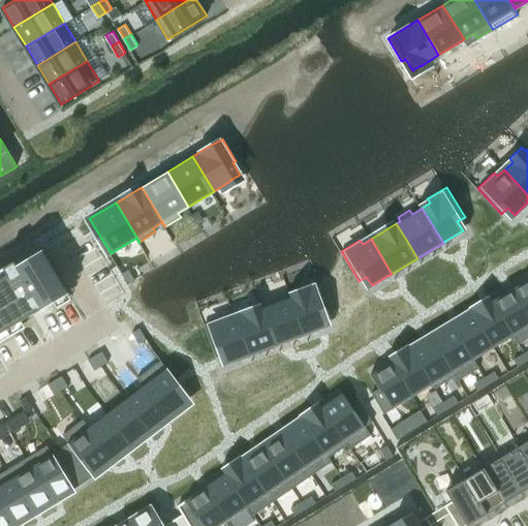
[(0,333),(69,291),(44,251),(30,260),(29,258),(18,266),(16,261),(14,260),(4,267),(4,268),(0,270),(0,333)]
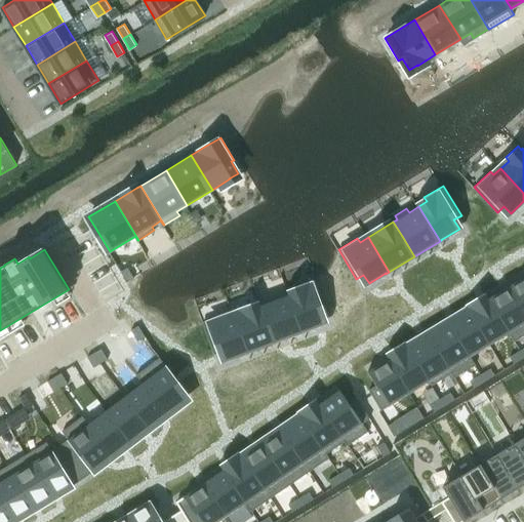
[(128,266),(121,270),(127,281),(134,276),(128,266)]
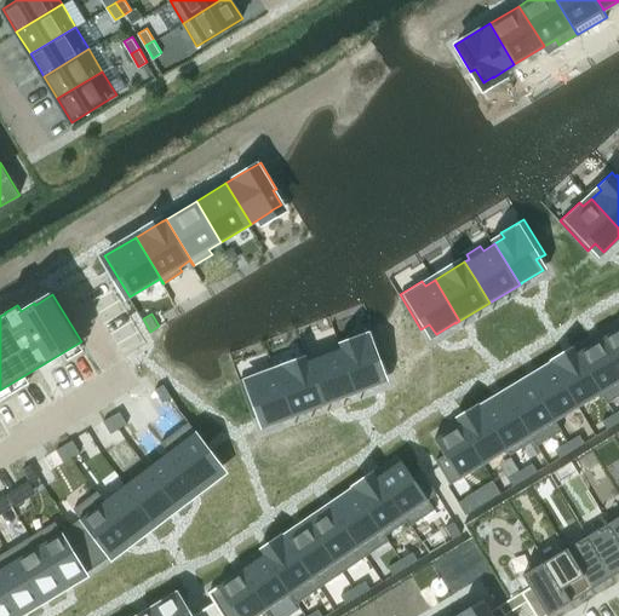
[(618,324),(601,335),(618,364),(618,324)]
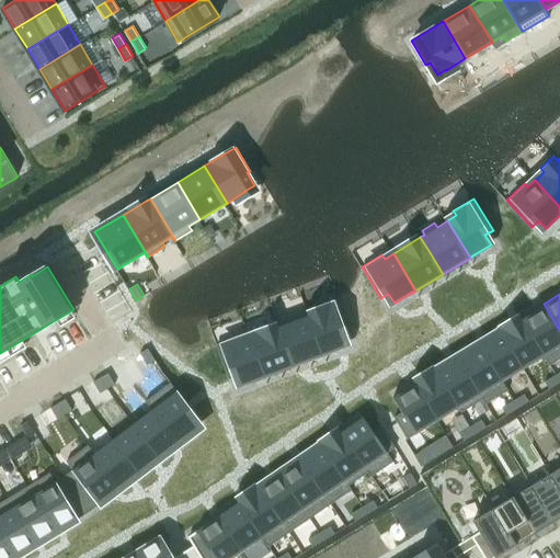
[(318,310),(309,314),(324,354),(328,353),(347,345),(343,334),(352,332),(339,297),(317,305),(318,310)]
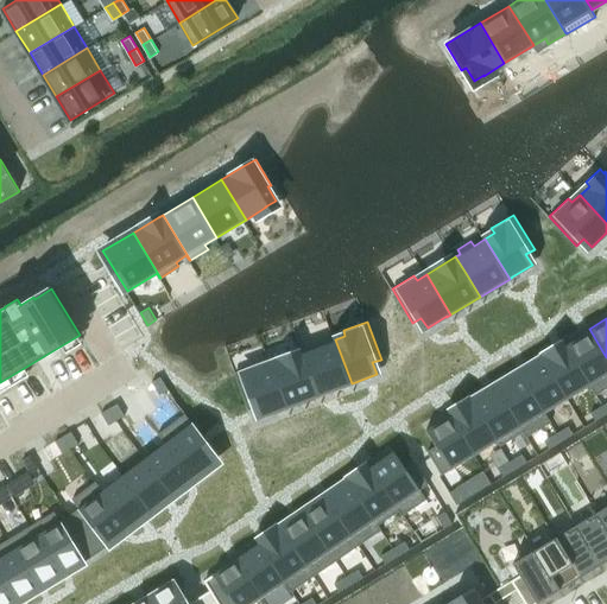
[(606,357),(589,329),(567,343),(596,393),(606,387),(606,357)]
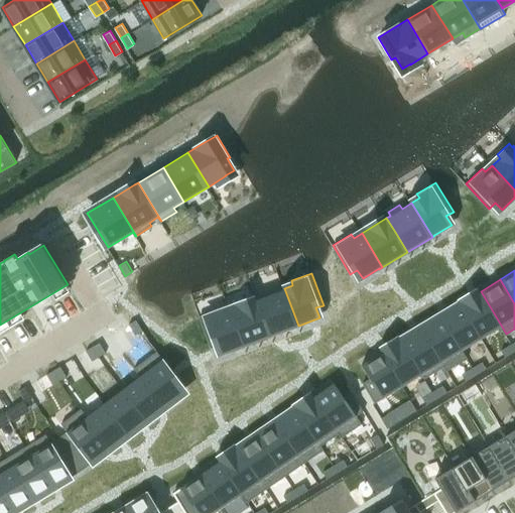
[(284,288),(257,298),(259,305),(271,336),(298,326),(284,288)]
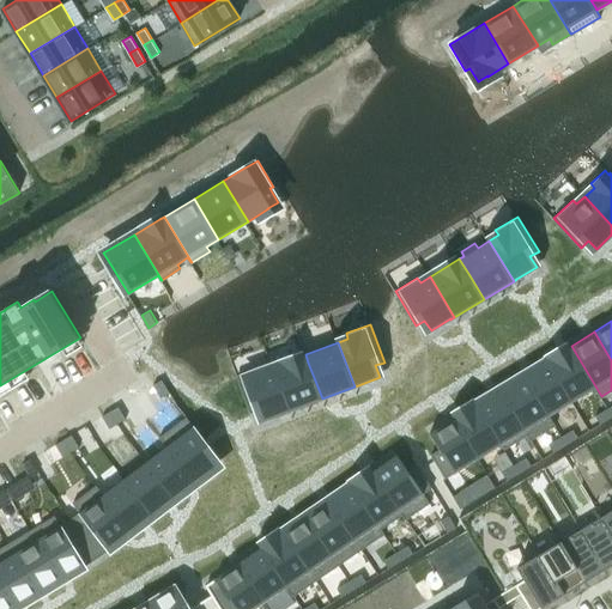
[(558,347),(546,354),(550,359),(547,360),(573,401),(594,388),(600,397),(601,396),(571,346),(562,352),(558,347)]
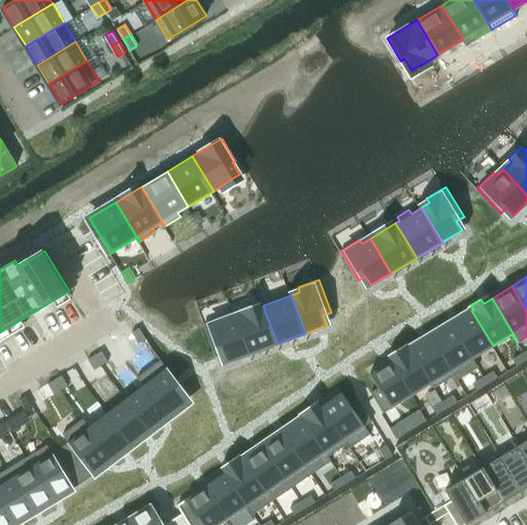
[(263,305),(235,316),(250,355),(277,343),(265,313),(263,305)]
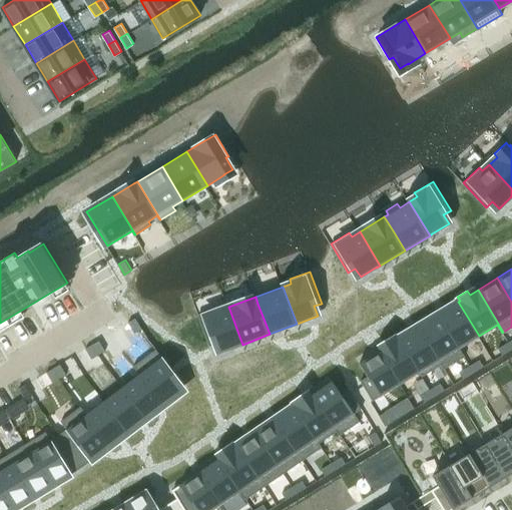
[(446,309),(439,314),(464,356),(465,355),(460,347),(479,336),(458,302),(456,298),(444,305),(446,309)]
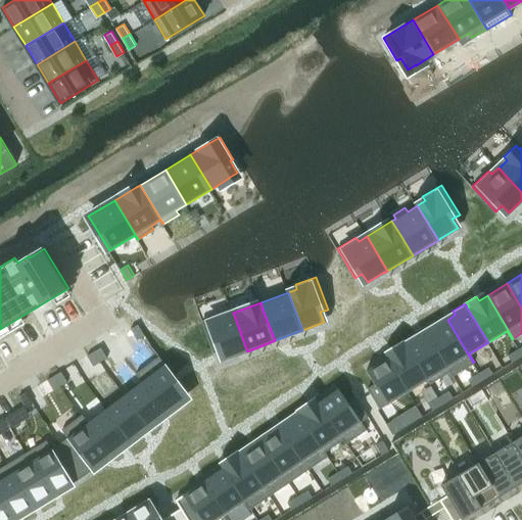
[(223,312),(201,320),(214,351),(222,349),(225,359),(244,351),(244,352),(247,351),(233,313),(224,317),(223,312)]
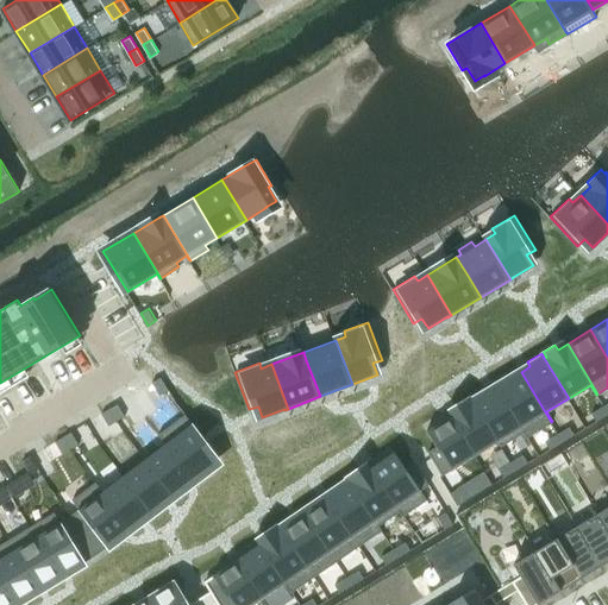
[(521,372),(497,386),(528,436),(551,422),(521,372)]
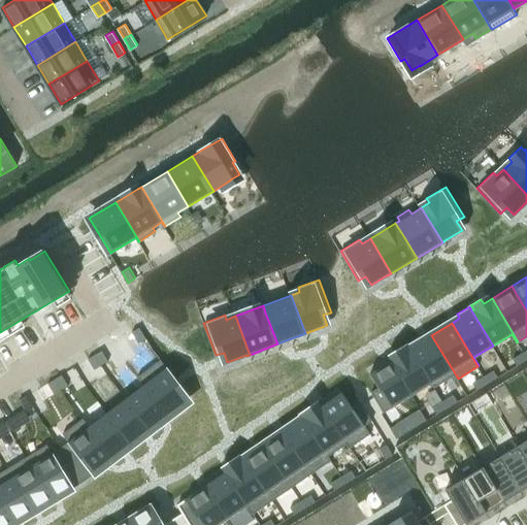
[(139,326),(132,330),(138,341),(146,337),(139,326)]
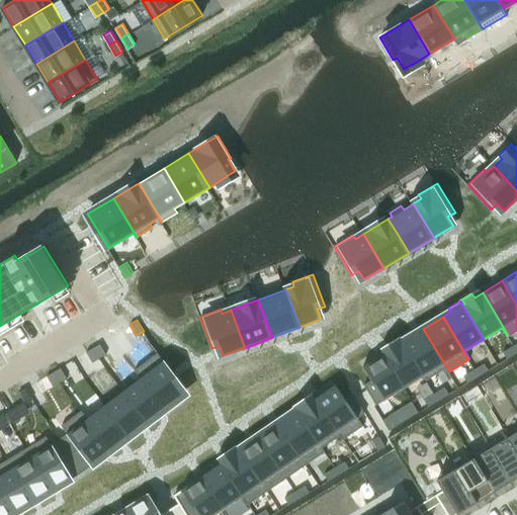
[(422,329),(404,340),(427,378),(445,367),(448,371),(449,371),(423,329),(422,329)]
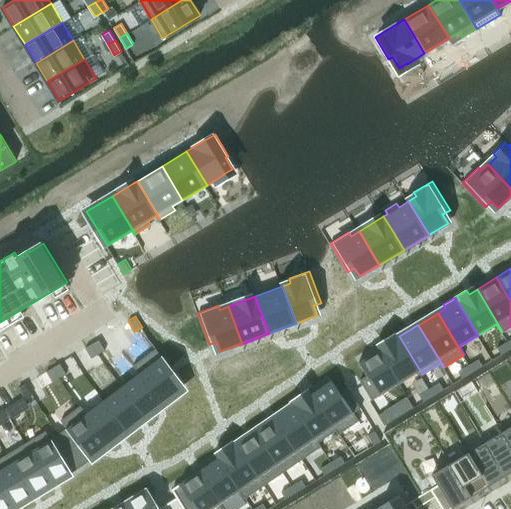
[(387,343),(379,348),(400,382),(418,371),(421,375),(422,374),(399,336),(397,337),(395,334),(385,340),(387,343)]
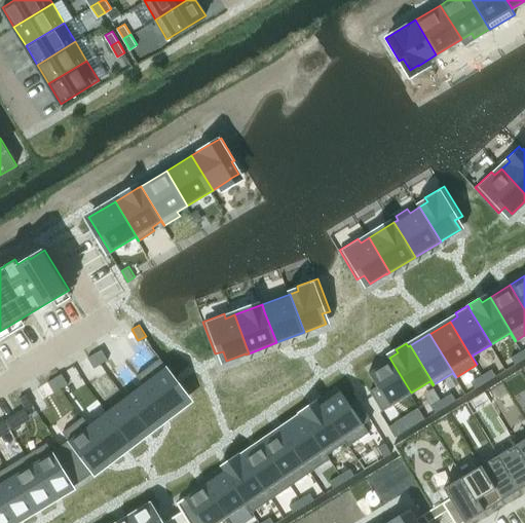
[(102,347),(95,351),(101,363),(108,359),(102,347)]
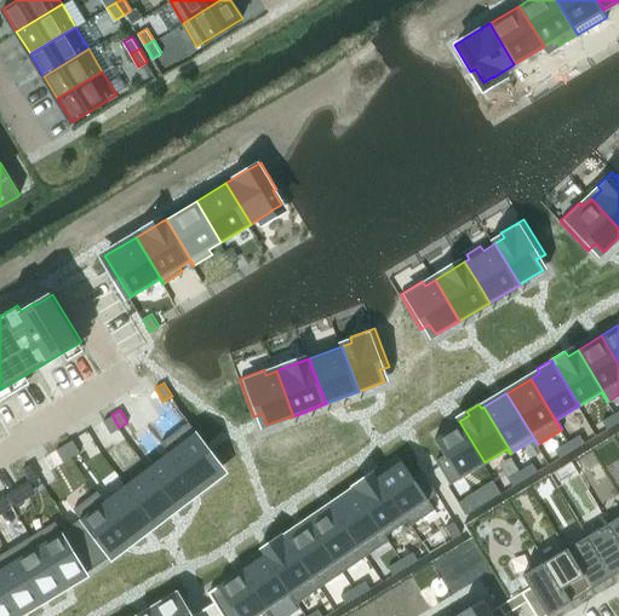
[(615,412),(602,419),(607,427),(618,421),(618,418),(615,412)]
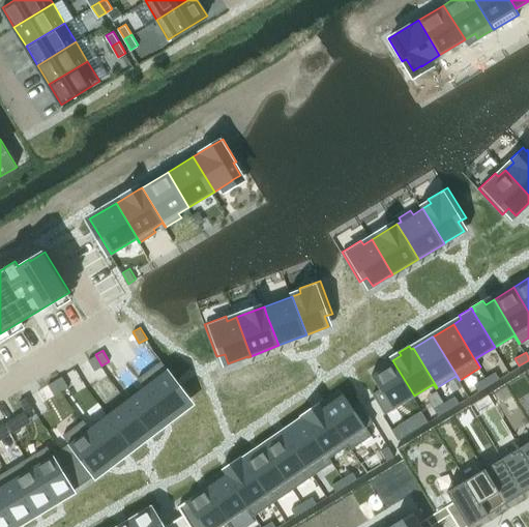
[(95,354),(88,358),(95,370),(101,366),(95,354)]
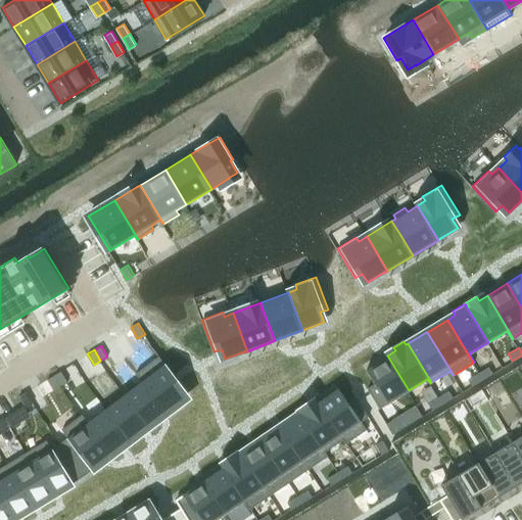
[(159,355),(137,371),(168,412),(187,396),(172,377),(175,375),(159,355)]
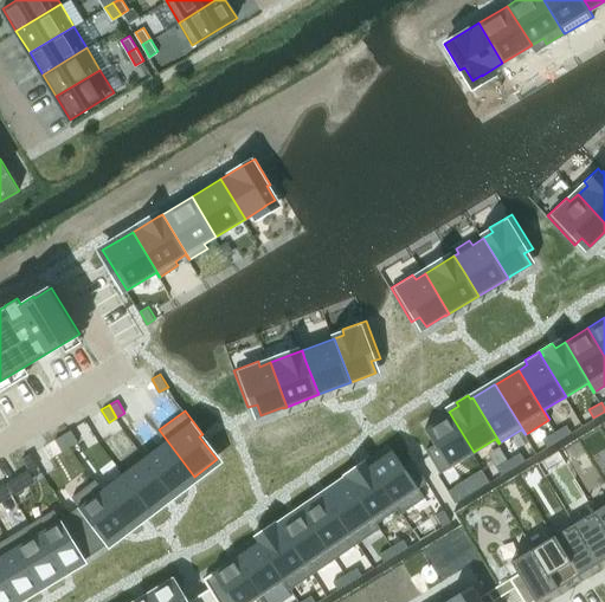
[(449,412),(425,427),(430,435),(435,442),(430,446),(426,448),(441,472),(474,452),(449,412)]
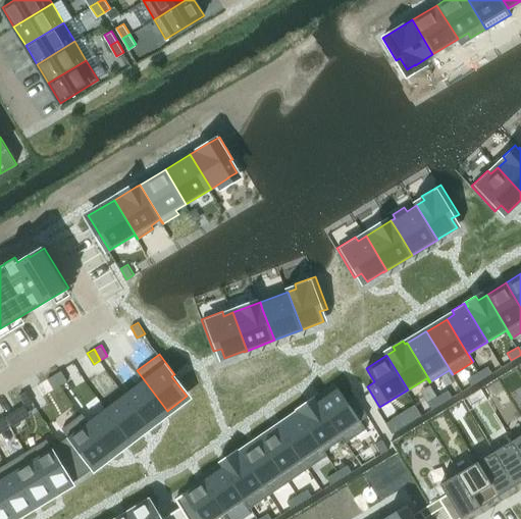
[(379,518),(389,514),(415,498),(426,516),(444,506),(432,487),(460,471),(477,460),(496,450),(513,438),(520,433),(520,361),(391,440),(397,451),(282,518),(379,518)]
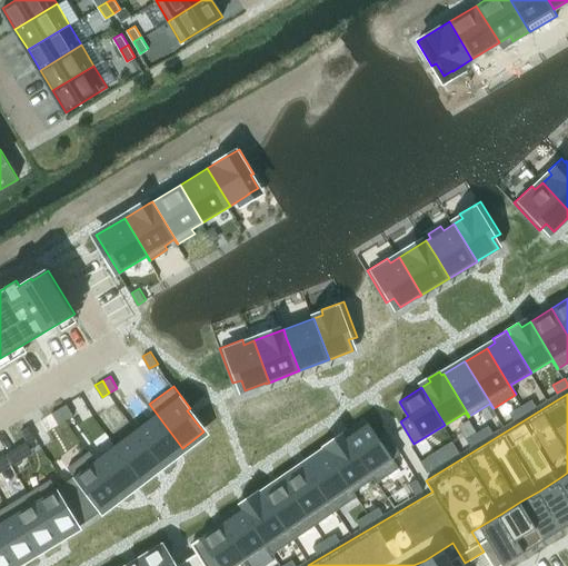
[(532,398),(521,405),(526,411),(537,406),(532,398)]
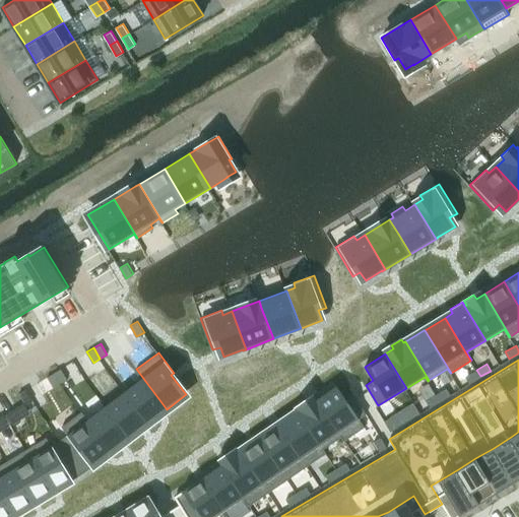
[(61,368),(54,372),(60,382),(67,378),(61,368)]
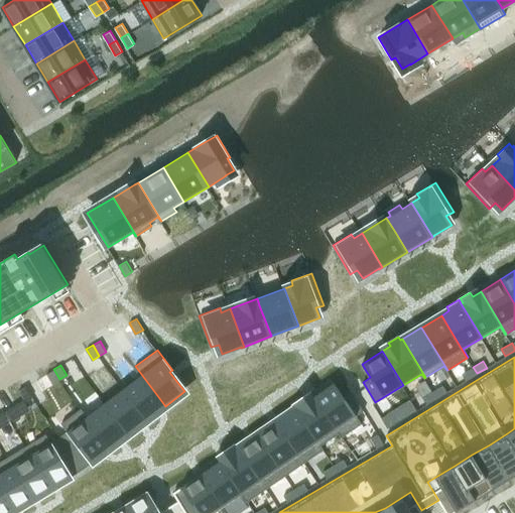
[(140,375),(123,388),(147,420),(165,406),(135,366),(134,367),(140,375)]
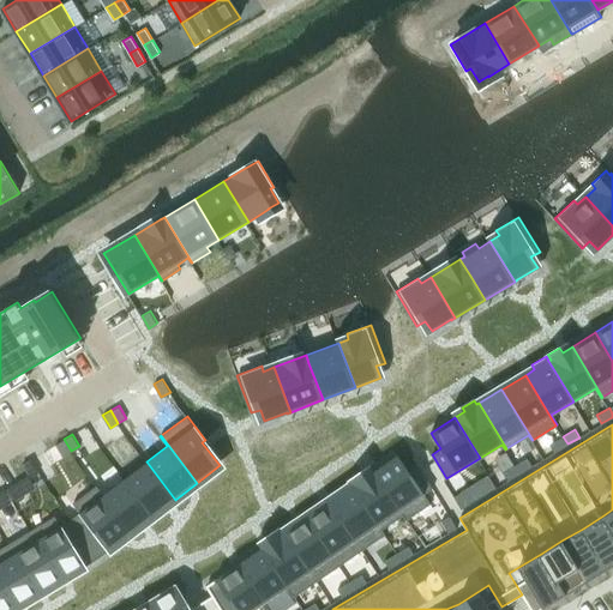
[(563,436),(550,444),(554,452),(568,444),(563,436)]
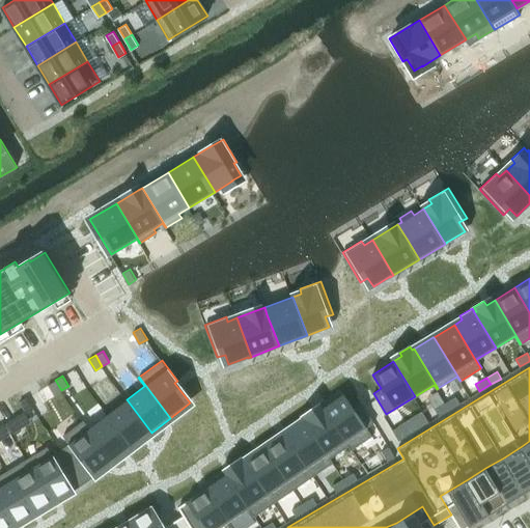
[(55,380),(48,384),(55,394),(61,390),(55,380)]
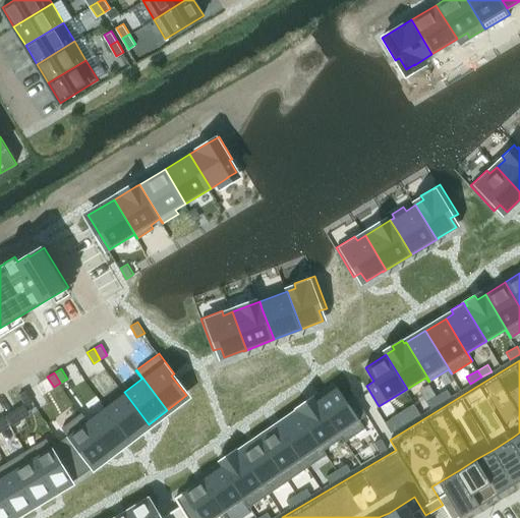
[(429,383),(420,388),(426,399),(436,393),(429,383)]
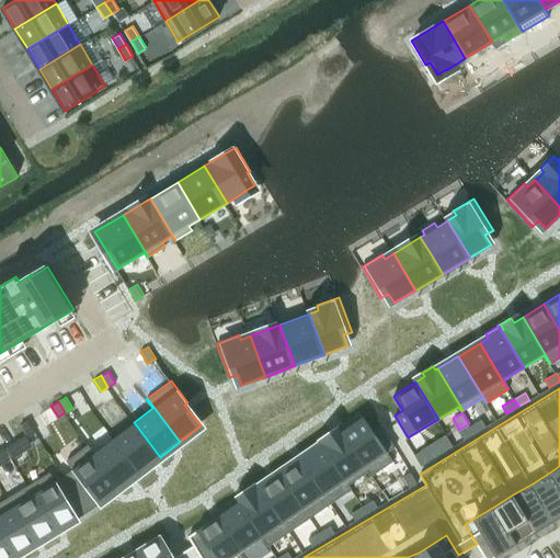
[(364,416),(342,430),(373,475),(393,459),(388,451),(396,446),(380,424),(374,430),(364,416)]
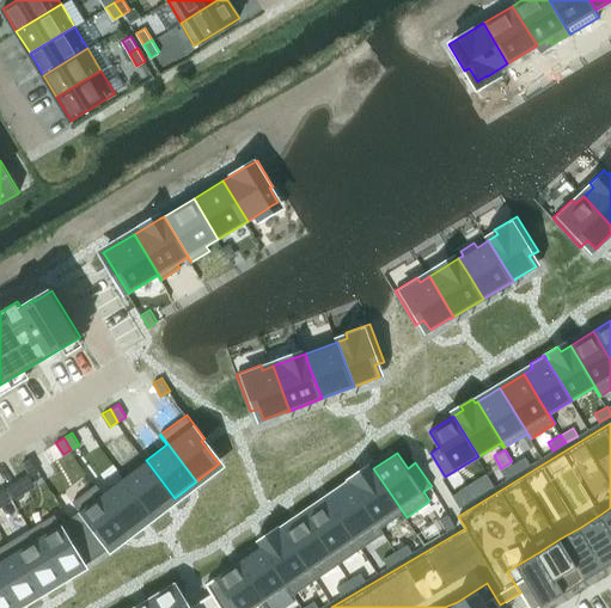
[(525,455),(513,462),(519,471),(531,464),(525,455)]
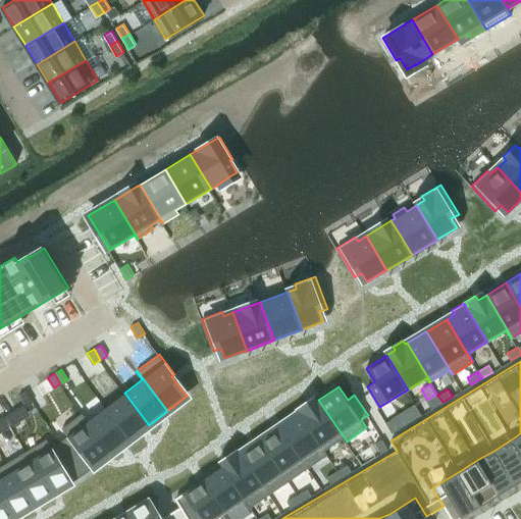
[(27,390),(19,395),(25,405),(34,401),(27,390)]
